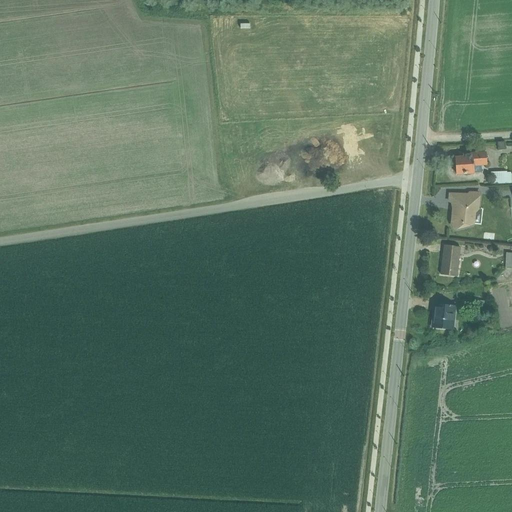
[(463,157),(455,158),(456,175),(482,173),(482,166),(487,166),(486,153),(463,154),(463,157)]
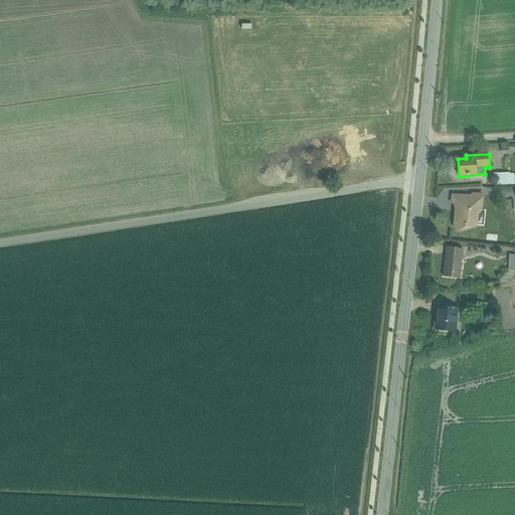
[(509,173),(494,174),(494,185),(514,183),(514,176),(514,173),(509,174),(509,173)]
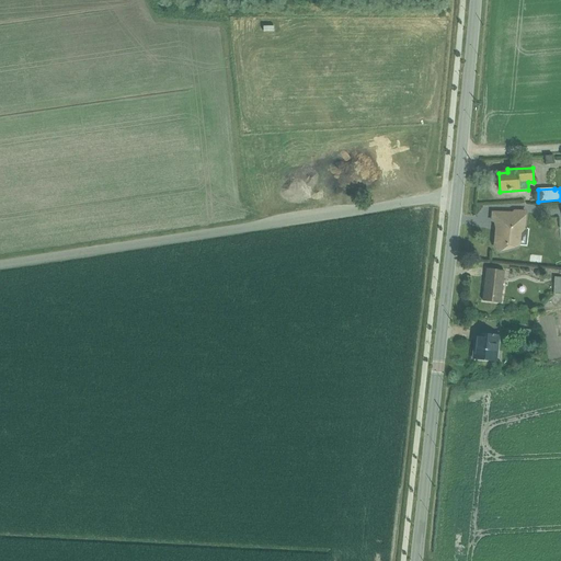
[(501,230),(496,230),(495,239),(500,241),(497,245),(495,247),(499,253),(518,248),(519,245),(526,245),(528,230),(525,230),(526,210),(514,210),(512,213),(493,214),(492,221),(500,224),(501,230)]
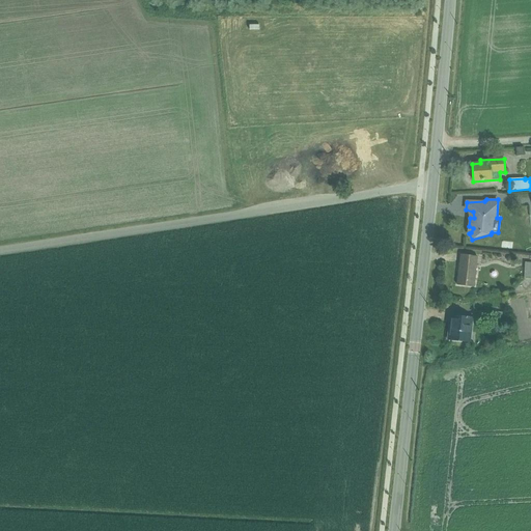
[(460,255),(457,285),(474,287),(477,257),(460,255)]
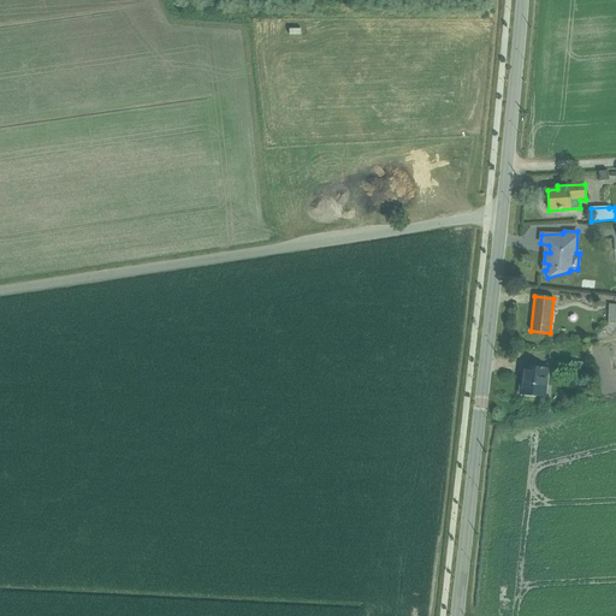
[(584,362),(570,362),(569,377),(581,378),(584,362)]
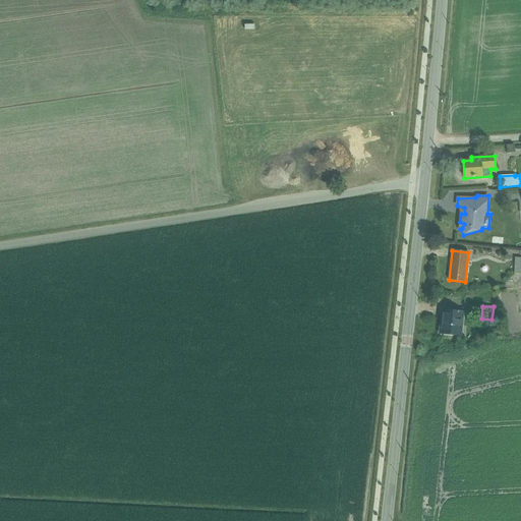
[(442,309),(439,334),(461,337),(464,312),(442,309)]
